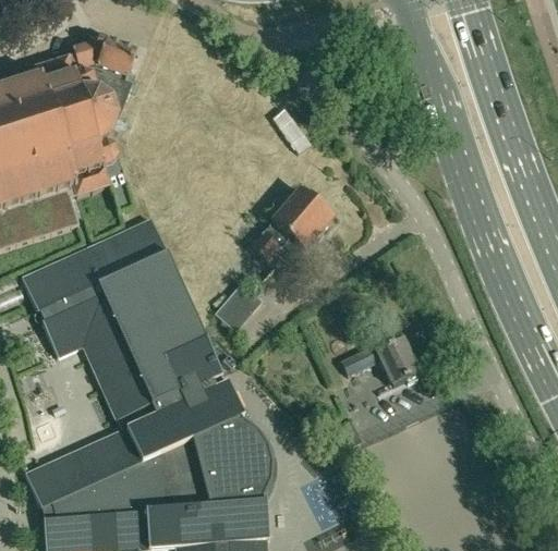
[(0,248),(79,223),(81,222),(71,195),(76,193),(77,193),(77,194),(92,190),(92,192),(97,190),(96,188),(110,183),(105,166),(113,163),(119,156),(113,136),(119,120),(119,115),(121,115),(124,108),(130,110),(134,99),(129,97),(134,83),(132,82),(126,80),(137,50),(109,38),(108,40),(100,38),(98,38),(92,41),(91,41),(73,47),(75,53),(70,56),(69,53),(67,54),(67,57),(56,60),(56,58),(50,60),(51,62),(39,65),(39,63),(36,64),(37,69),(27,72),(26,70),(24,71),(24,72),(25,74),(23,78),(3,85),(4,87),(0,88),(0,248)]
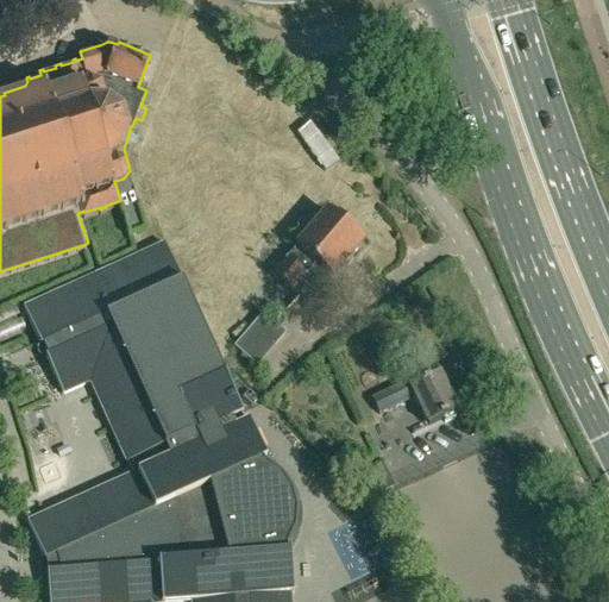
[(352,224),(349,224),(327,206),(286,255),(287,256),(275,270),(311,301),(365,238),(358,232),(358,229),(352,224)]
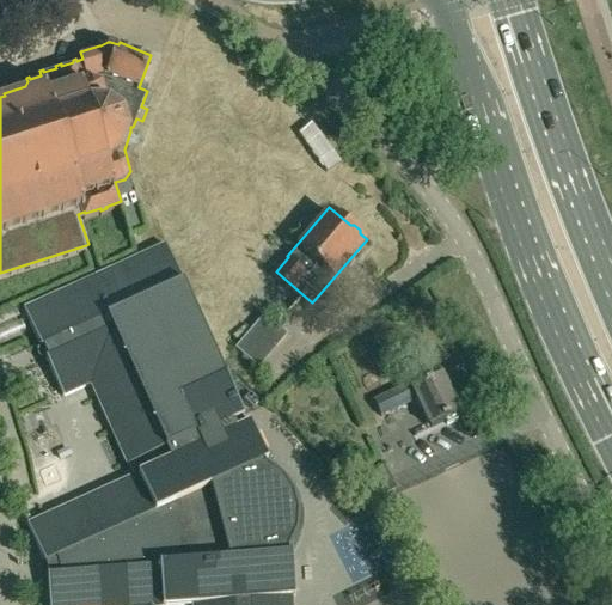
[(287,545),(289,541),(292,537),(293,533),(295,529),(297,524),(297,520),(298,515),(298,511),(298,506),(293,488),(291,484),(288,481),(286,476),(282,472),(280,470),(276,466),(273,464),(269,462),(264,459),(263,457),(267,454),(250,417),(243,420),(239,411),(243,409),(221,362),(165,238),(23,303),(40,341),(42,340),(48,352),(46,352),(62,390),(97,374),(102,385),(96,389),(128,459),(133,457),(138,468),(28,518),(44,556),(48,568),(50,604),(105,604),(197,598),(197,604),(292,604),(293,599),(288,599),(287,591),(295,590),(292,548),(287,549),(287,548),(287,545)]
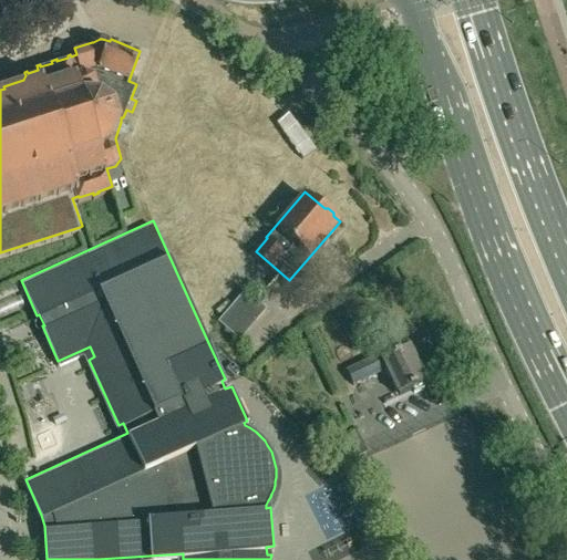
[(217,317),(239,335),(266,304),(245,286),(217,317)]
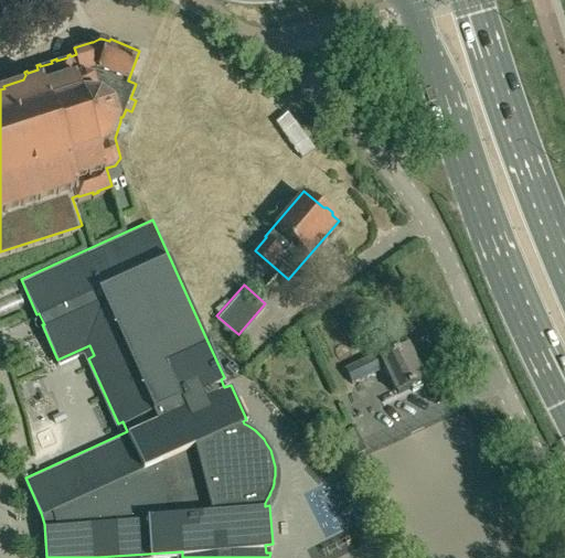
[(422,382),(420,378),(425,376),(407,341),(394,349),(391,342),(344,365),(352,379),(384,363),(397,389),(411,383),(413,387),(422,382)]
